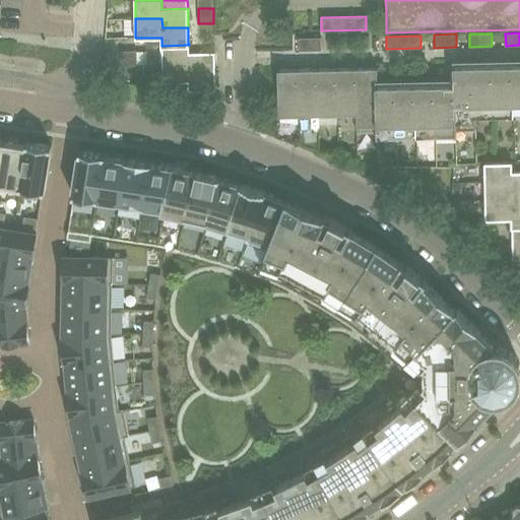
[(321,50),(321,38),(299,38),(299,51),(321,50)]
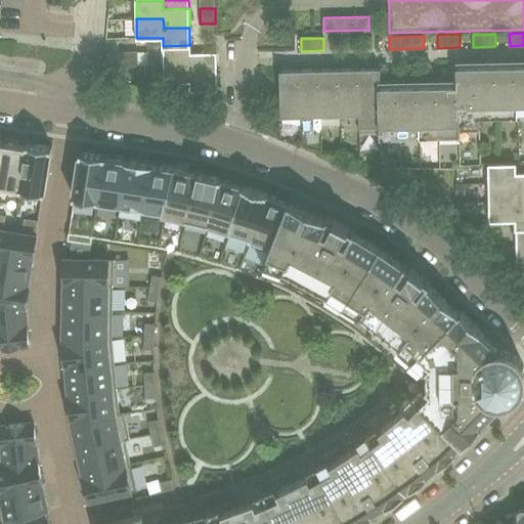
[(190,53),(190,45),(163,46),(163,47),(164,64),(189,64),(189,74),(217,73),(216,53),(190,53)]
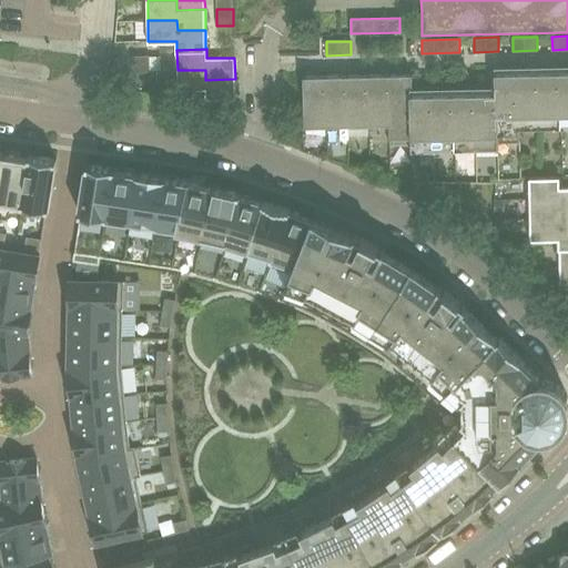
[(150,71),(150,54),(132,56),(133,72),(140,71),(150,71)]
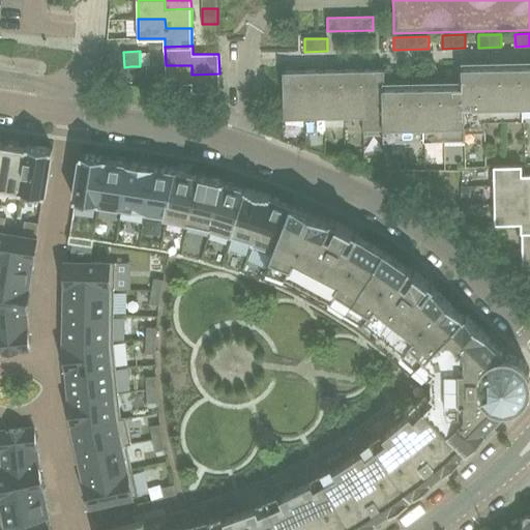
[(219,93),(219,74),(192,75),(192,65),(166,65),(166,85),(192,85),(192,94),(219,93)]
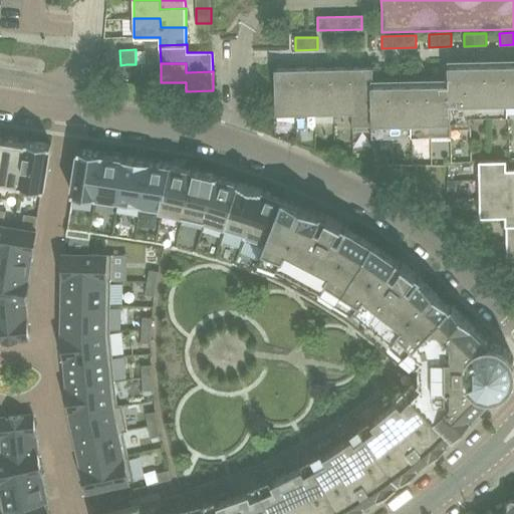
[(371,131),(372,137),(452,135),(452,129),(471,129),(471,116),(513,115),(513,63),(448,65),(448,76),(448,83),(373,85),(373,77),(372,67),(274,69),(275,114),(352,112),(353,131),(371,131)]
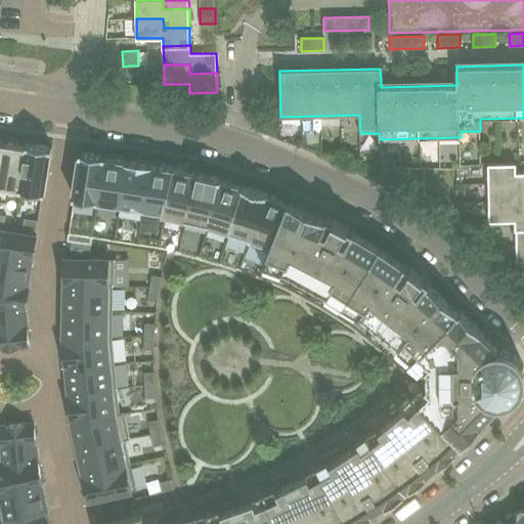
[(19,194),(27,145),(26,145),(5,142),(0,175),(0,190),(18,193),(18,194),(19,194)]
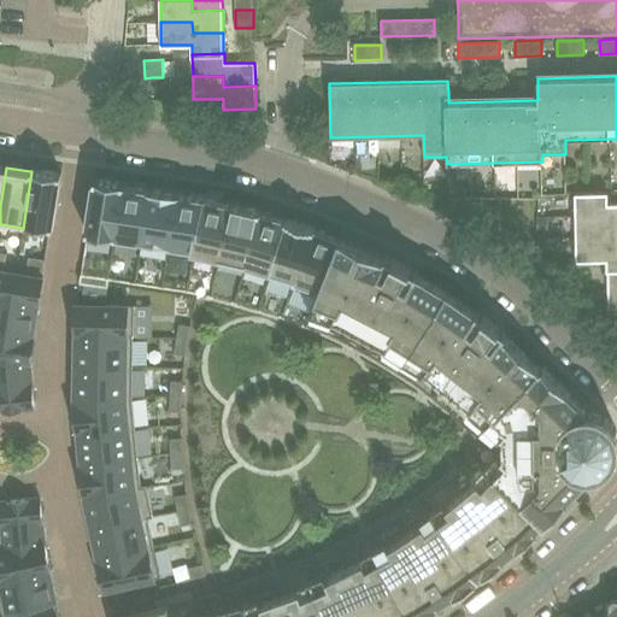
[(53,228),(60,174),(31,169),(30,171),(31,171),(23,229),(48,233),(51,233),(52,227),(53,228)]
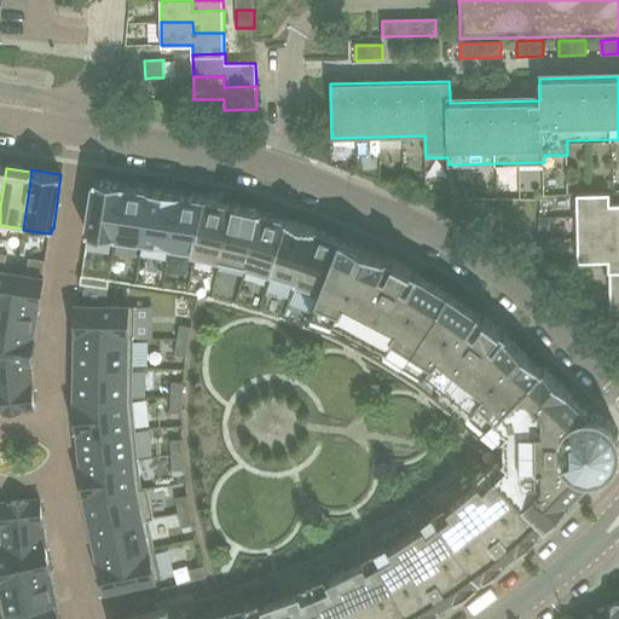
[(116,237),(123,186),(125,184),(94,179),(86,233),(88,233),(82,273),(81,273),(80,283),(81,283),(108,288),(109,281),(116,237)]
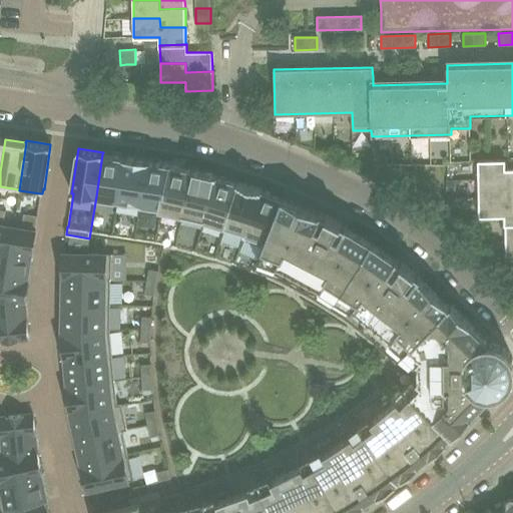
[(117,200),(124,157),(123,157),(122,157),(102,154),(96,196),(90,232),(112,235),(117,200)]
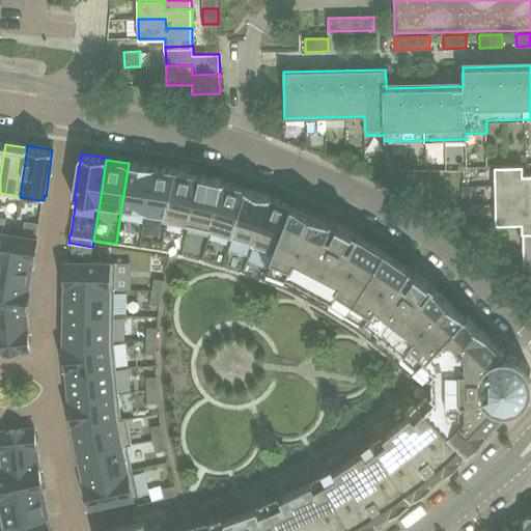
[(138,248),(144,211),(151,166),(129,163),(121,207),(116,244),(138,248)]
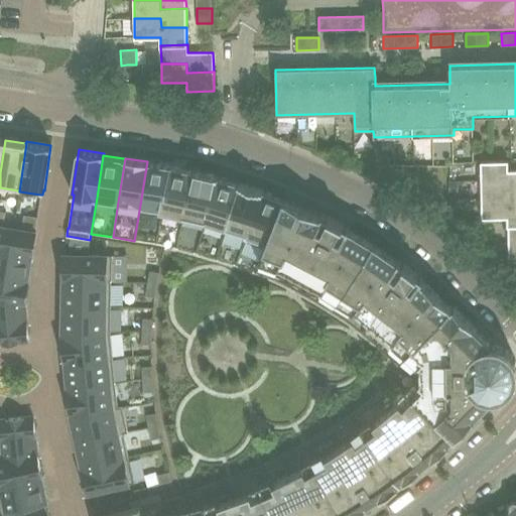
[(515,169),(509,169),(508,160),(481,161),(482,180),(508,180),(508,188),(515,188),(515,169)]
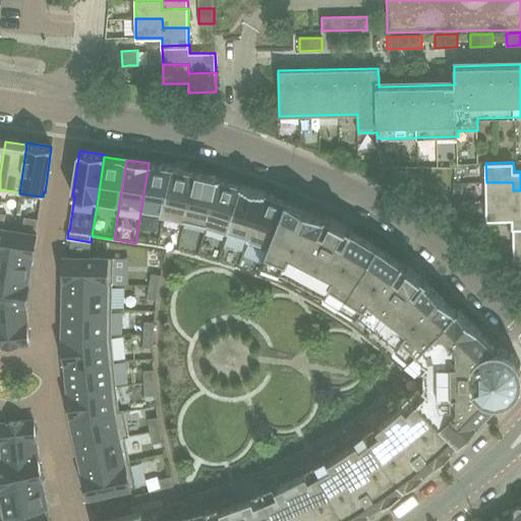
[(157,246),(164,210),(172,168),(151,164),(149,163),(141,207),(135,243),(157,246)]
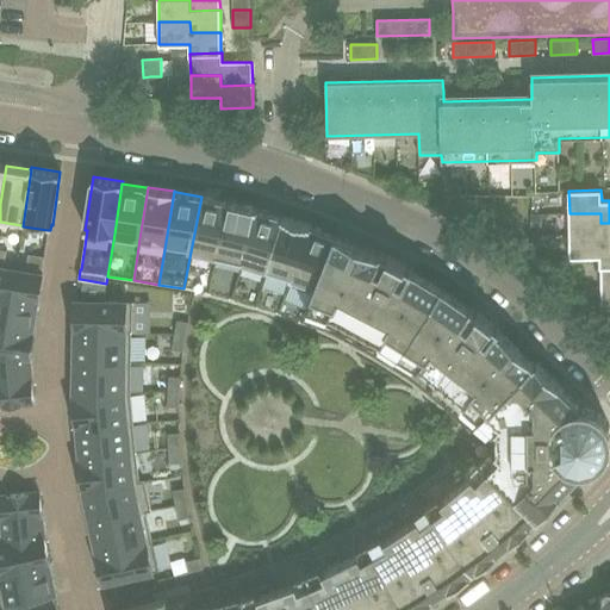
[(209,294),(218,253),(229,203),(228,201),(228,203),(201,197),(192,246),(184,288),(209,294)]
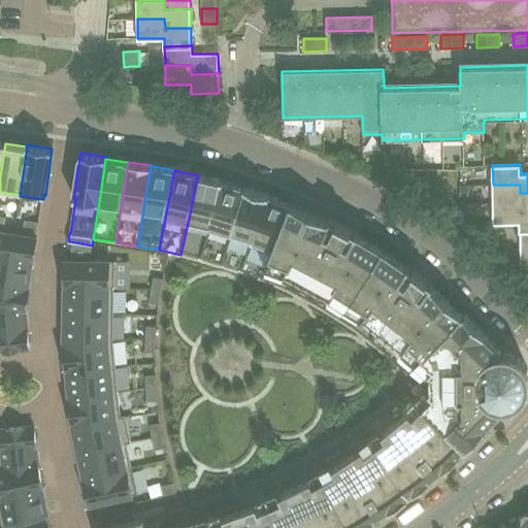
[(201,260),(211,224),(211,223),(222,183),(223,180),(198,175),(189,219),(180,255),(201,260)]
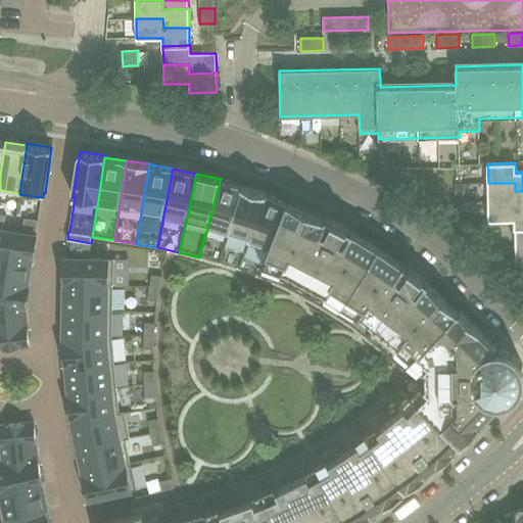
[(228,233),(243,186),(242,185),(241,186),(221,179),(220,181),(209,221),(209,222),(199,257),(219,264),(228,233)]
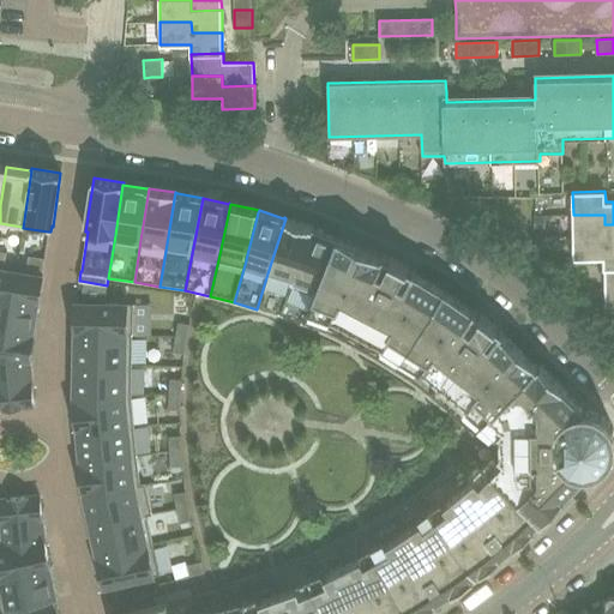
[(613,246),(613,224),(605,224),(605,215),(573,215),(573,236),(605,236),(606,246),(613,246)]
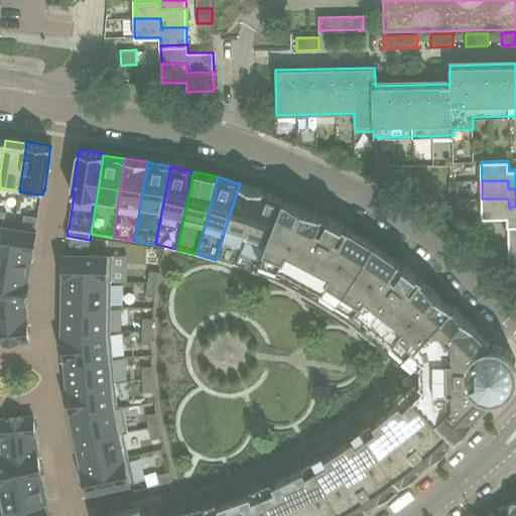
[(245,236),(261,190),(240,183),(225,230),(216,260),(235,266),(244,240),(245,236)]
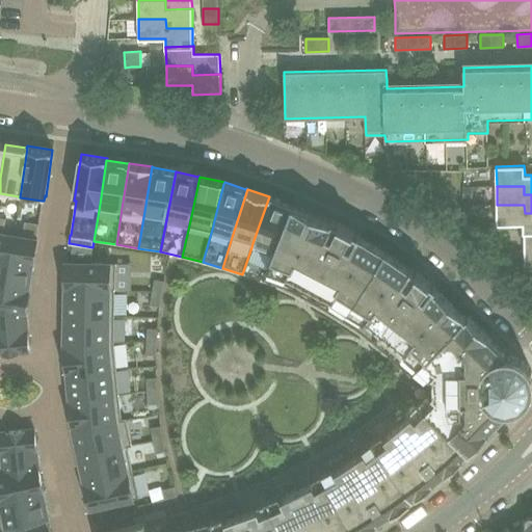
[(267,269),(272,256),(278,240),(291,210),(292,206),(271,197),(271,196),(269,196),(253,243),(251,247),(242,274),(263,282),(264,282),(264,281),(268,269),(267,269)]
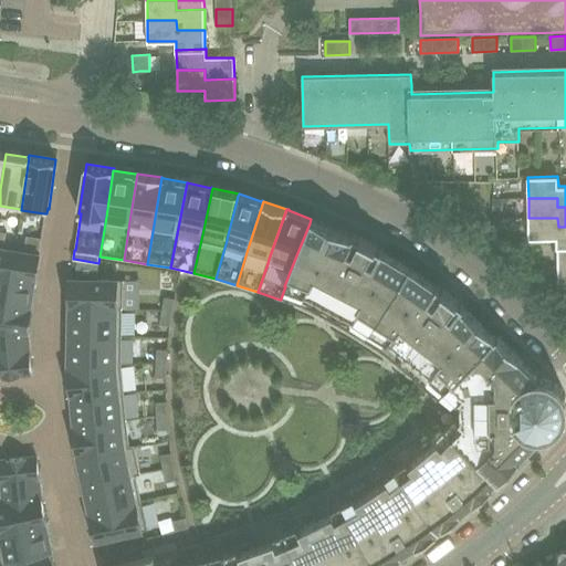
[(565,227),(558,227),(557,218),(528,218),(528,239),(556,239),(556,247),(565,247),(565,227)]
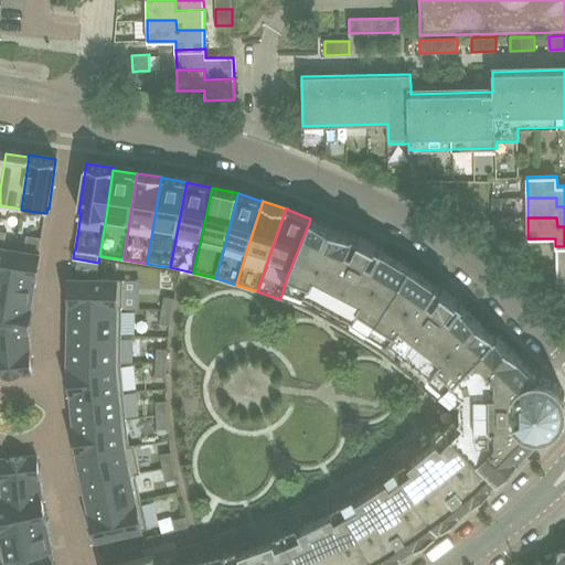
[(352,236),(312,219),(310,219),(309,223),(296,255),(289,272),(284,286),(285,286),(280,298),(280,299),(301,308),(322,318),(341,329),(362,341),(408,268),(382,252),(383,249),(353,234),(352,236)]
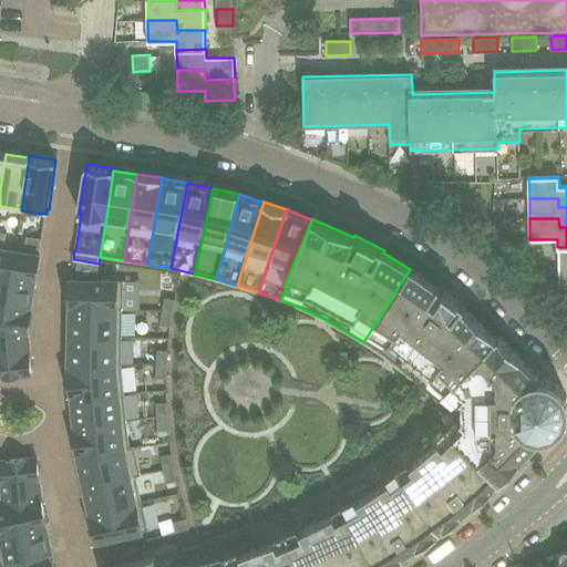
[(40,249),(41,238),(27,236),(24,247),(40,249)]
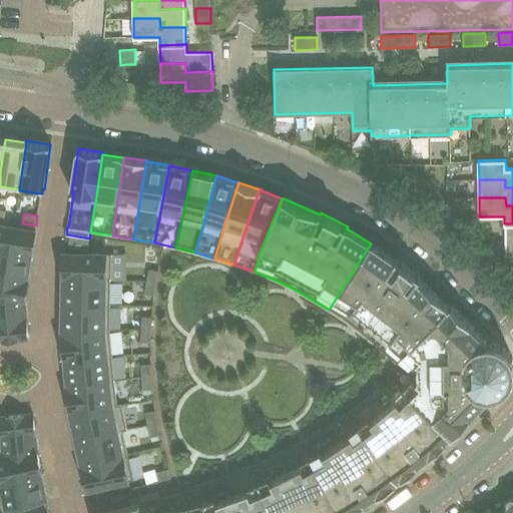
[(512,223),(504,223),(504,224),(505,224),(506,241),(512,241),(512,223)]
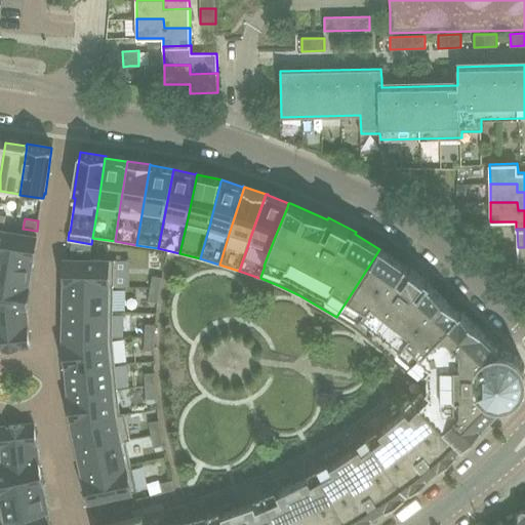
[(0,254),(32,259),(37,236),(36,236),(0,230),(0,254)]
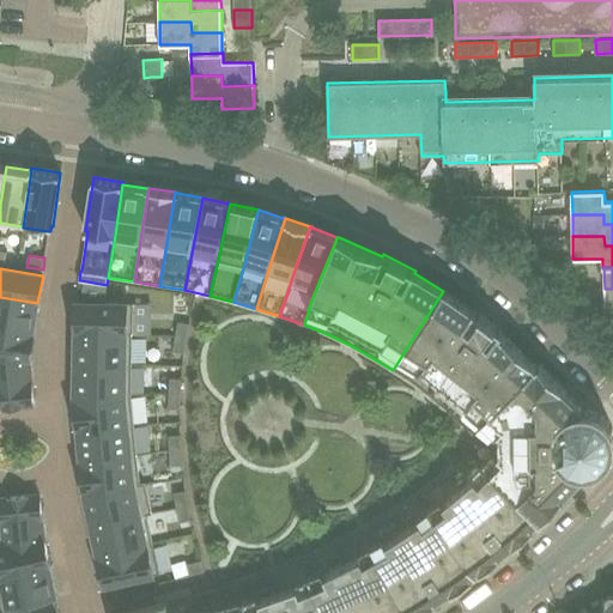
[(474,309),(472,310),(443,291),(393,370),(414,386),(434,400),(453,416),(471,432),(536,365),(501,333),(503,331),(474,309)]
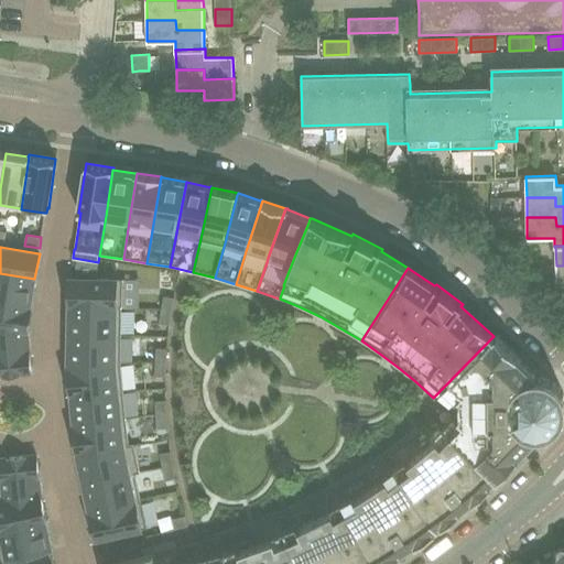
[(0,299),(31,304),(34,279),(0,273),(0,299)]
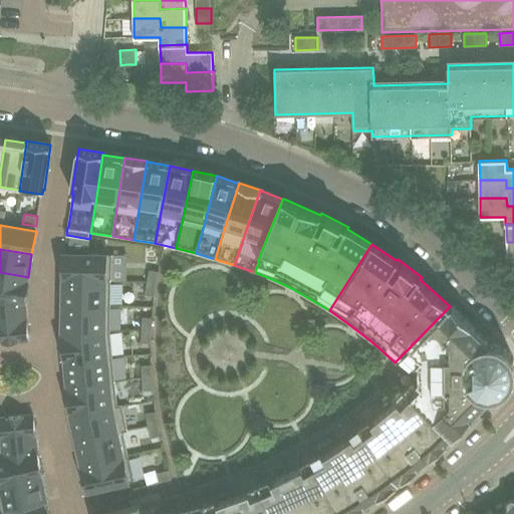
[(111,279),(111,254),(64,253),(63,253),(63,278),(110,279),(111,279)]
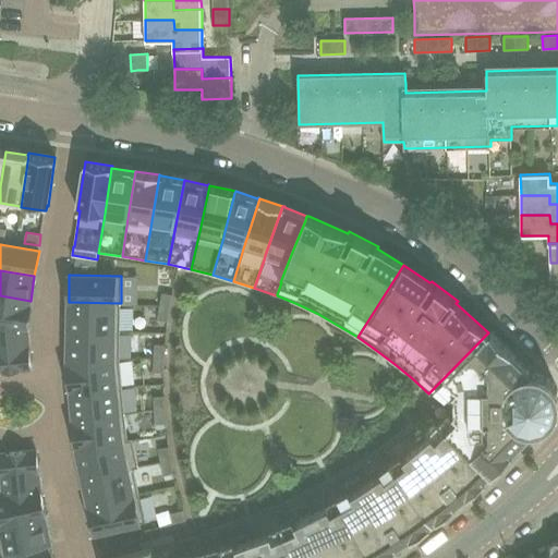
[(170,307),(172,294),(161,292),(159,306),(170,307)]
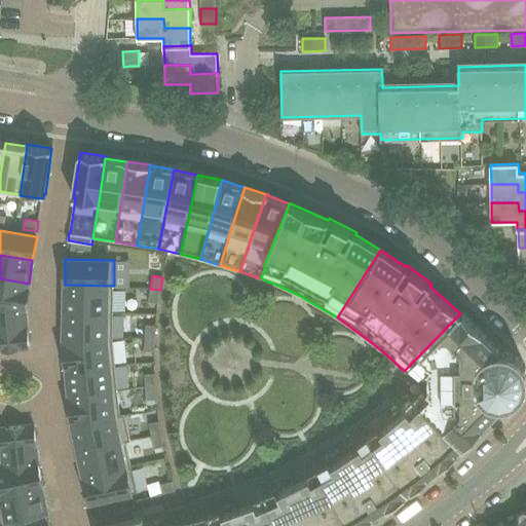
[(0,303),(26,307),(29,284),(0,278),(0,303)]
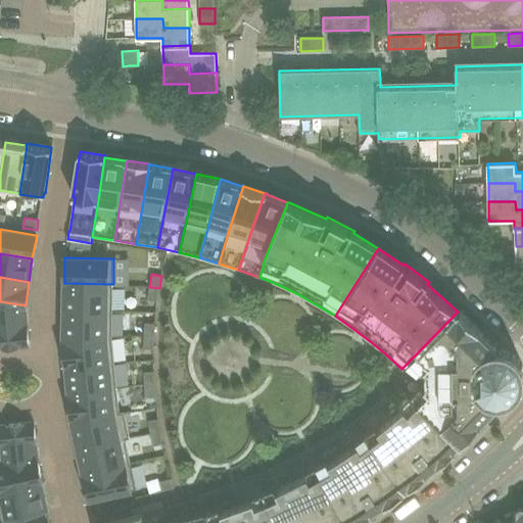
[(112,311),(112,284),(64,283),(64,311),(112,311)]
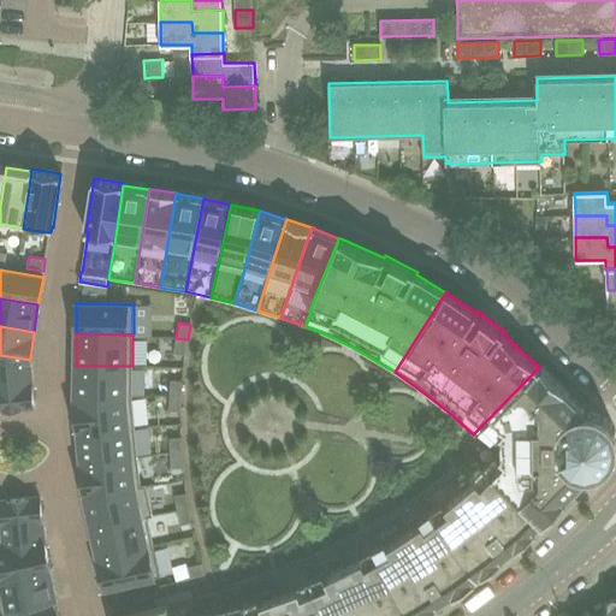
[(185,355),(188,339),(176,338),(173,353),(185,355)]
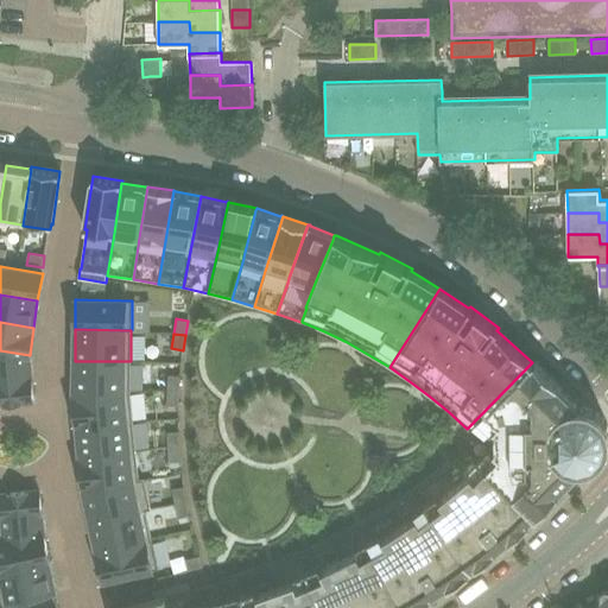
[(33,400),(30,355),(0,350),(0,403),(5,403),(5,404),(20,403),(20,401),(33,400)]
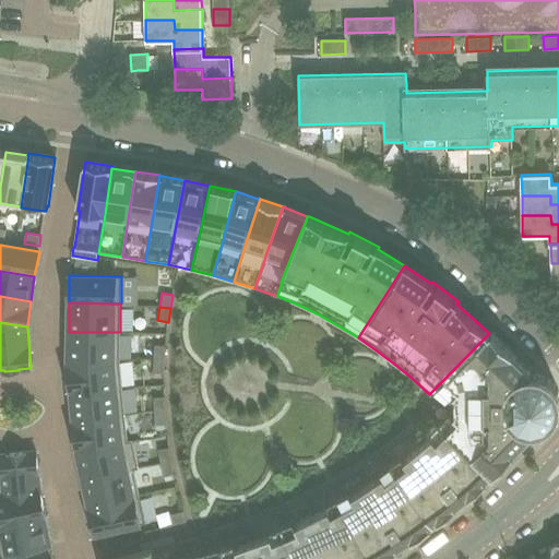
[(119,359),(120,332),(69,332),(68,364),(119,359)]
